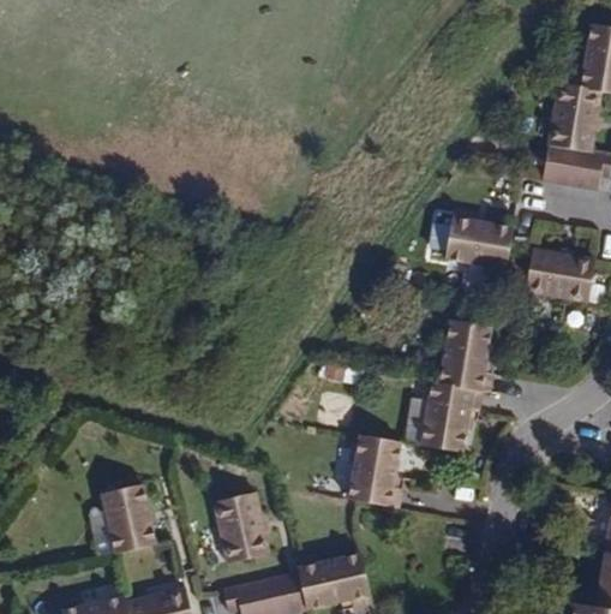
[(610,24),(588,21),(579,85),(601,90),(610,91),(610,24)]
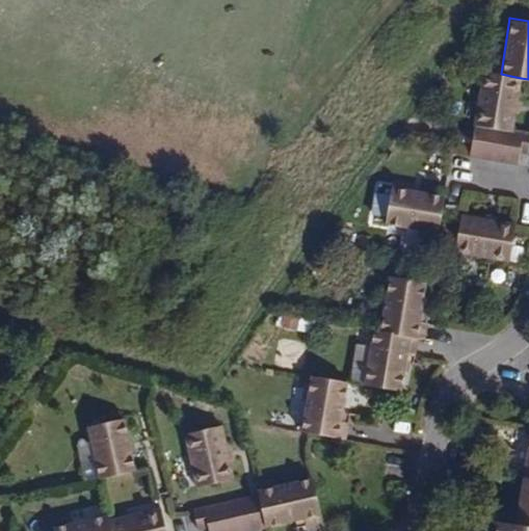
[(501,74),(482,71),(474,125),(511,133),(521,78),(501,74)]
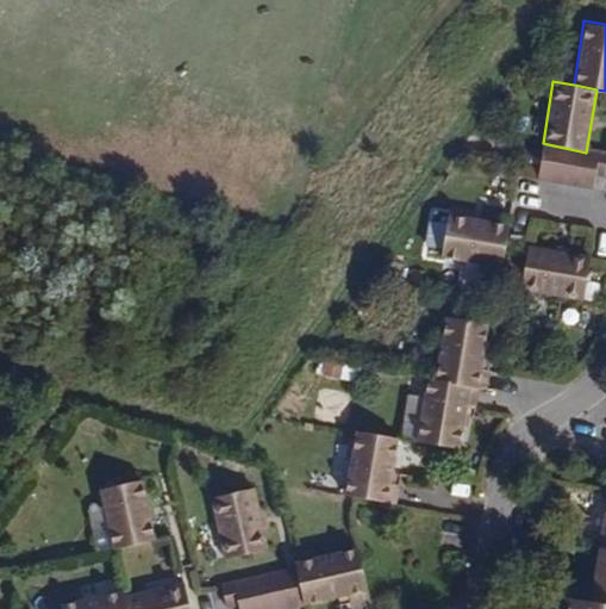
[(586,153),(543,143),(536,178),(593,190),(600,155),(586,153)]
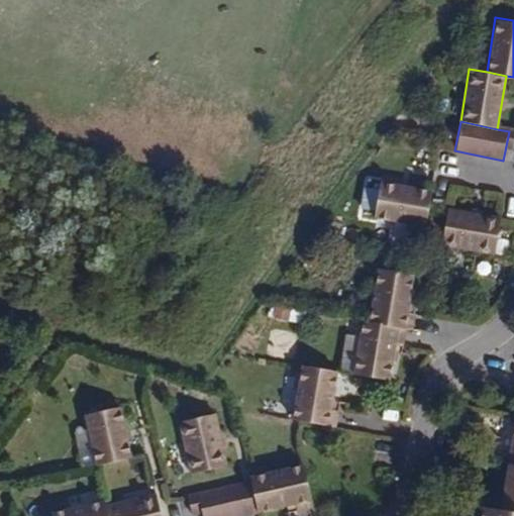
[(436,191),(386,181),(380,213),(429,223),(436,191)]
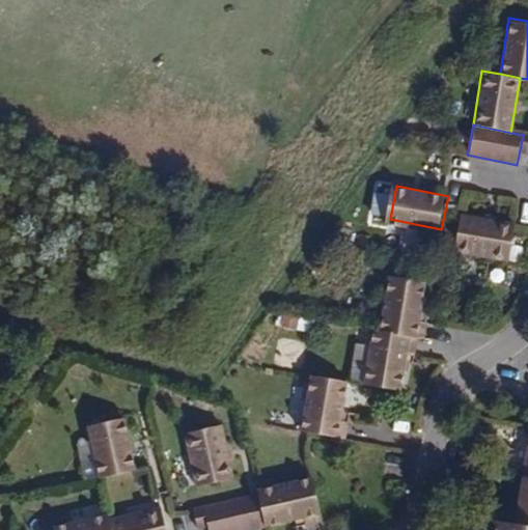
[(372,192),(368,213),(384,216),(388,195),(372,192)]
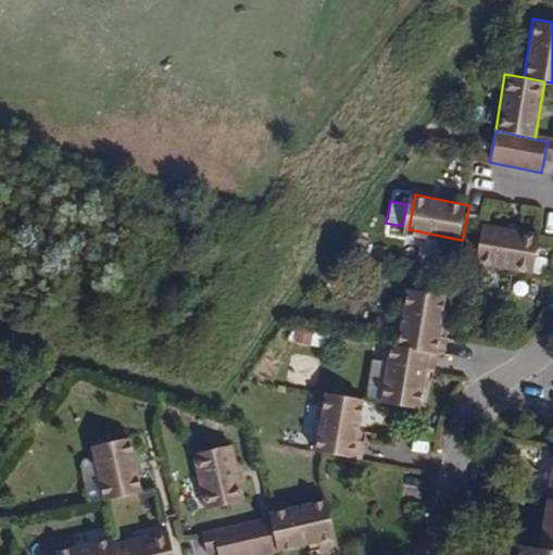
[(537,234),(481,224),(475,263),(530,273),(537,234)]
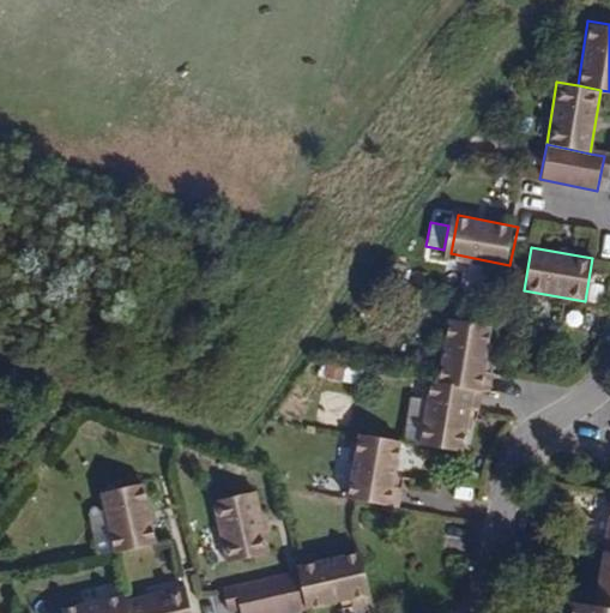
[(494,324),(446,318),(439,380),(479,386),(485,391),(494,324)]
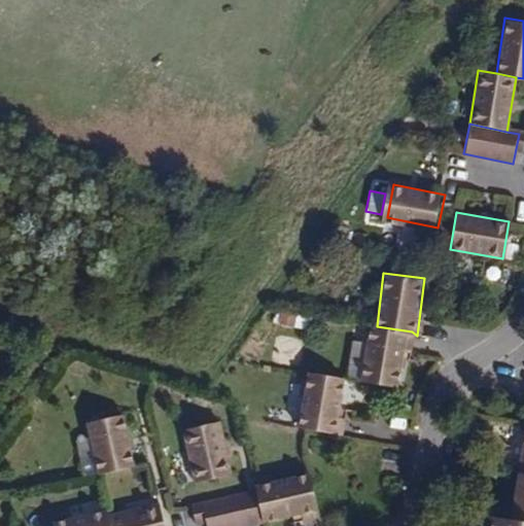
[(412,331),(377,326),(369,326),(362,384),(406,388),(412,331)]
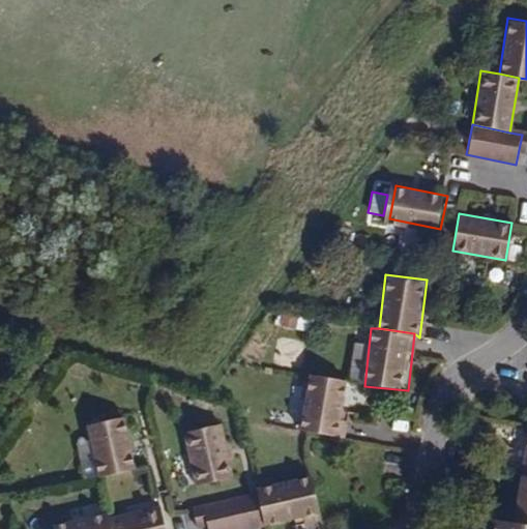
[(349,380),(311,373),(299,431),(338,438),(349,380)]
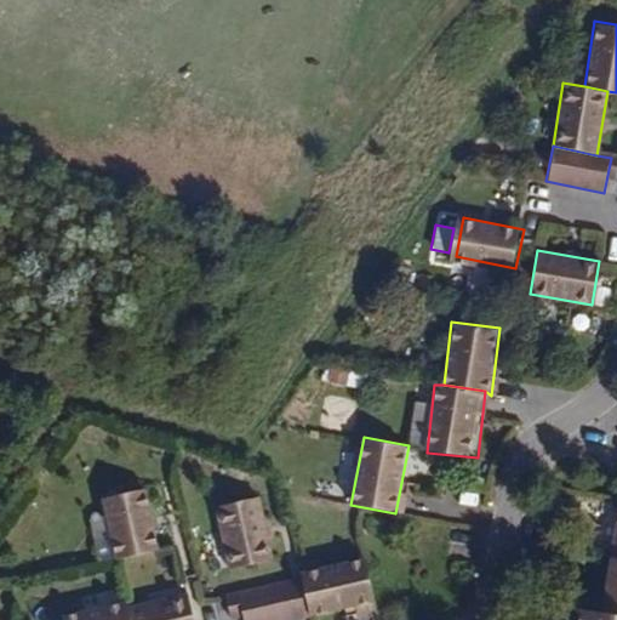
[(147,488),(101,498),(113,559),(159,550),(147,488)]
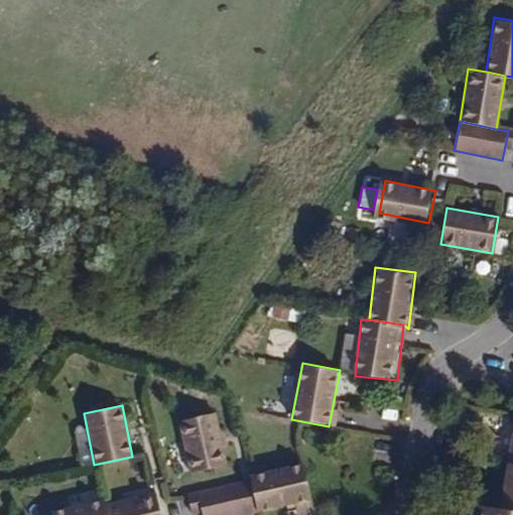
[(214,411),(176,420),(188,475),(227,466),(214,411)]
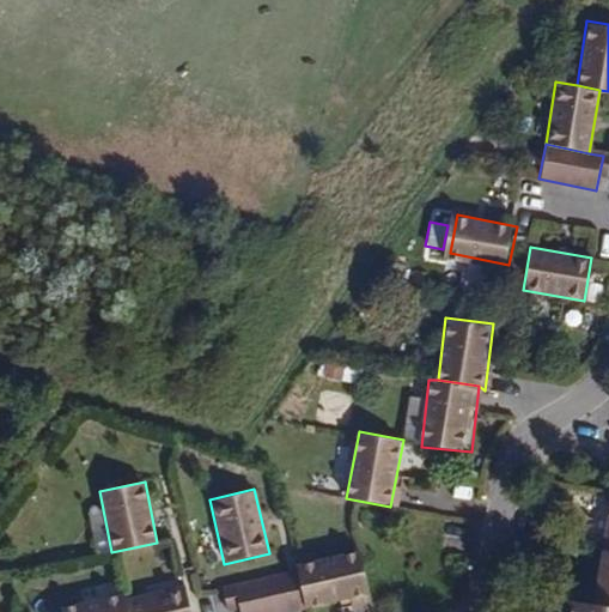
[(597,549),(608,549),(608,494),(606,494),(597,549)]
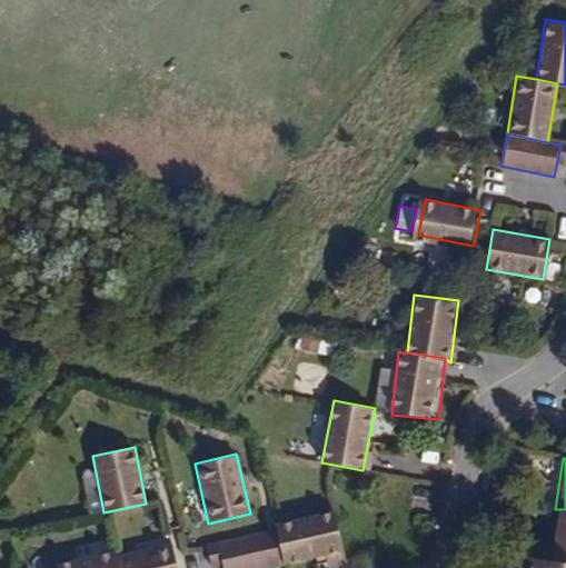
[(548,559),(565,560),(565,509),(555,509),(548,559)]
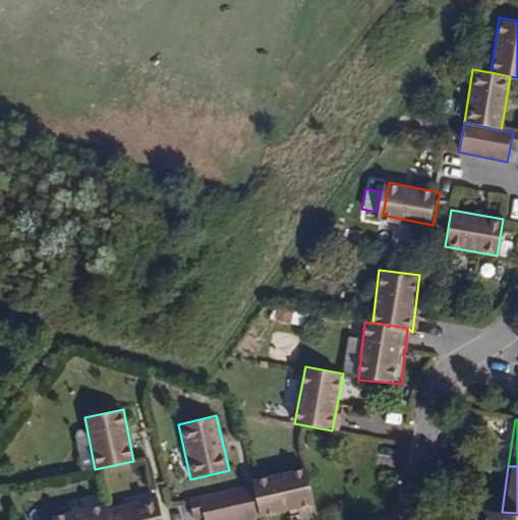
[(309,501),(301,469),(253,481),(254,485),(262,513),(309,501)]
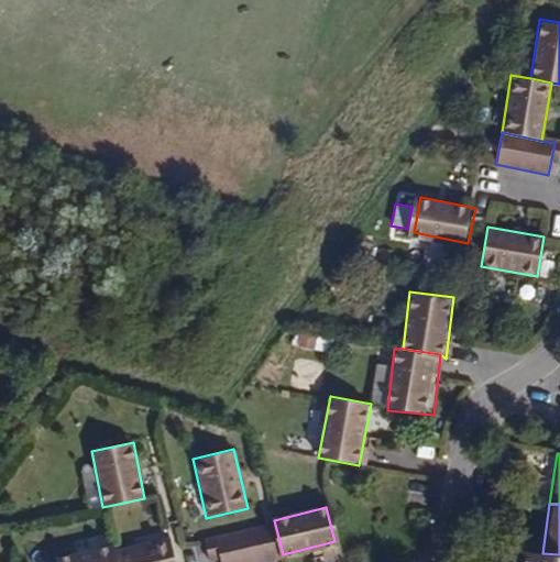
[(251,561),(283,554),(275,525),(218,538),(222,557),(222,561),(251,561)]
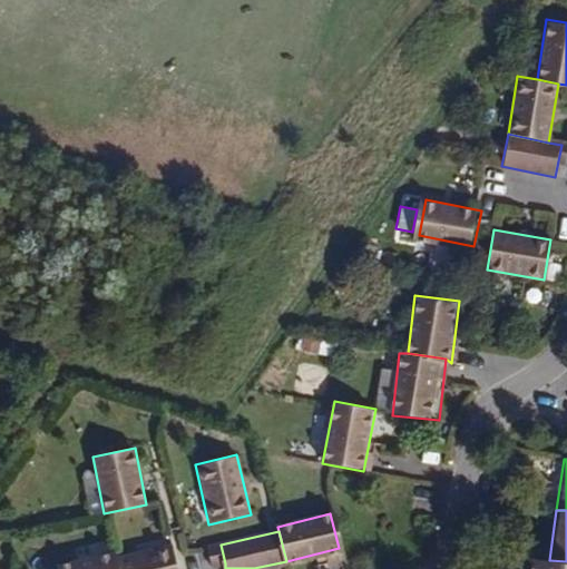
[(111,555),(115,568),(183,568),(175,539),(111,555)]
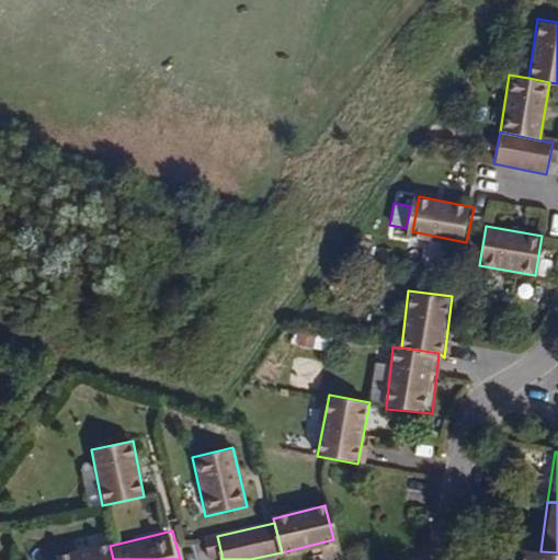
[(221,555),(217,536),(203,537),(208,558),(221,555)]
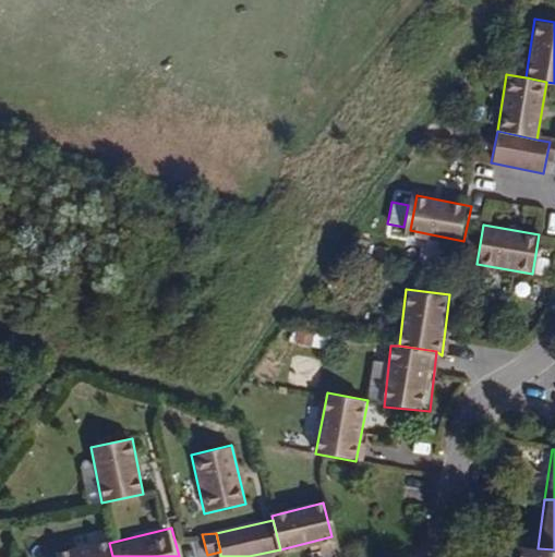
[(108,535),(55,547),(56,556),(112,556),(109,543),(108,535)]
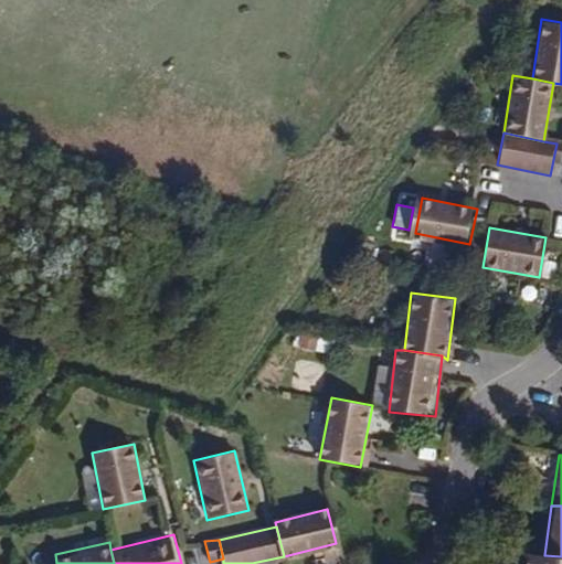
[(525,563),(561,563),(561,556),(544,555),(527,552),(525,563)]
